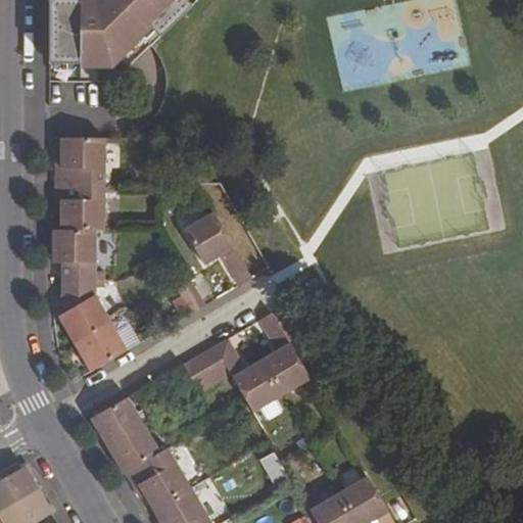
[(161,37),(192,6),(186,0),(50,0),(50,64),(99,64),(112,51),(119,57),(150,26),(161,37)]
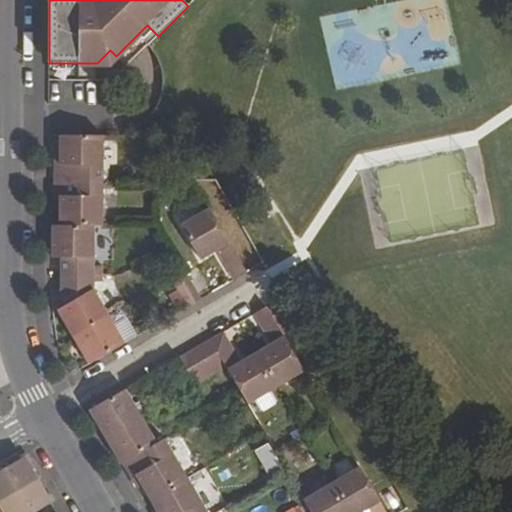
[(103,136),(61,137),(61,161),(103,161),(103,136)]
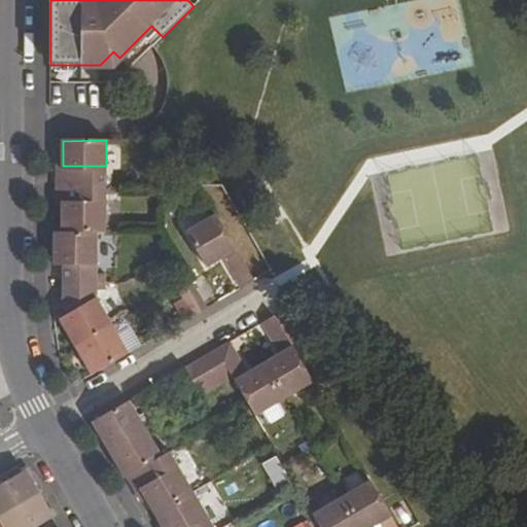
[(106,166),(63,166),(63,184),(106,185),(106,166)]
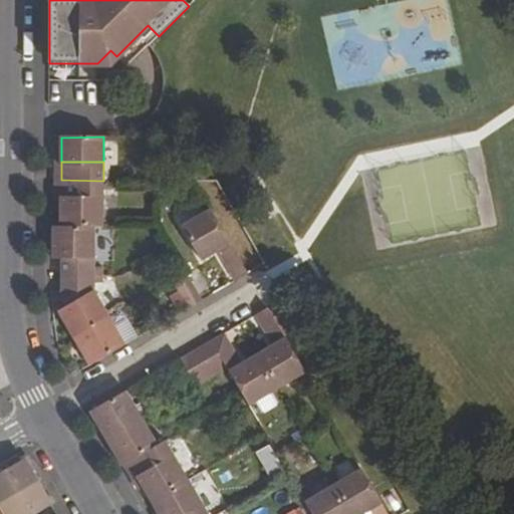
[(103,181),(61,180),(60,226),(94,226),(103,226),(103,181)]
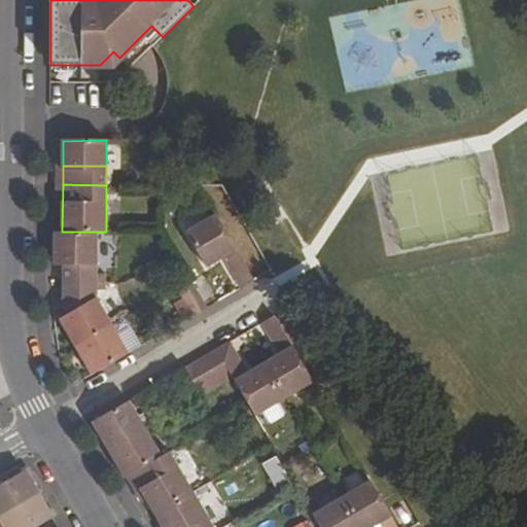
[(215,215),(186,233),(206,265),(220,256),(240,287),(253,279),(215,215)]
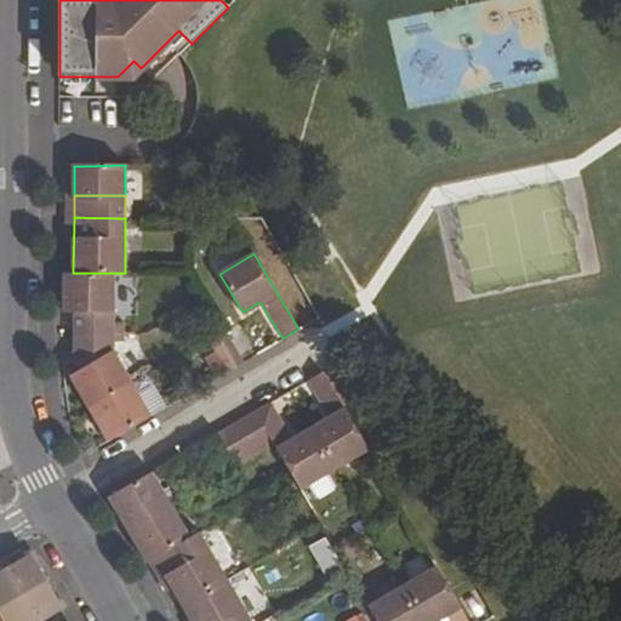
[(73,273),(64,273),(66,306),(74,306),(74,332),(113,334),(114,273),(73,273)]
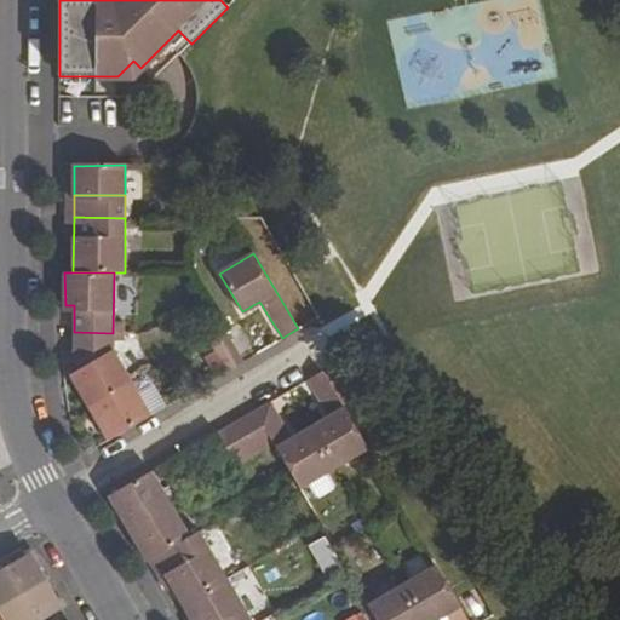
[(223,329),(208,337),(228,371),(244,361),(223,329)]
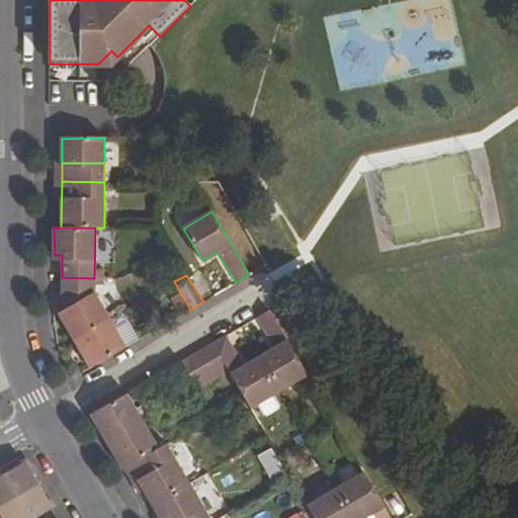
[(94,278),(62,277),(62,301),(70,313),(60,317),(75,340),(109,320),(94,293),(94,278)]
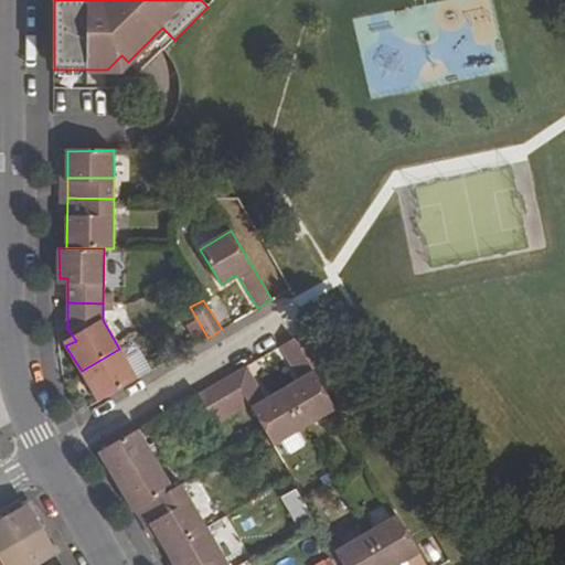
[(294,339),(280,347),(299,379),(281,390),(302,426),(334,408),(294,339)]
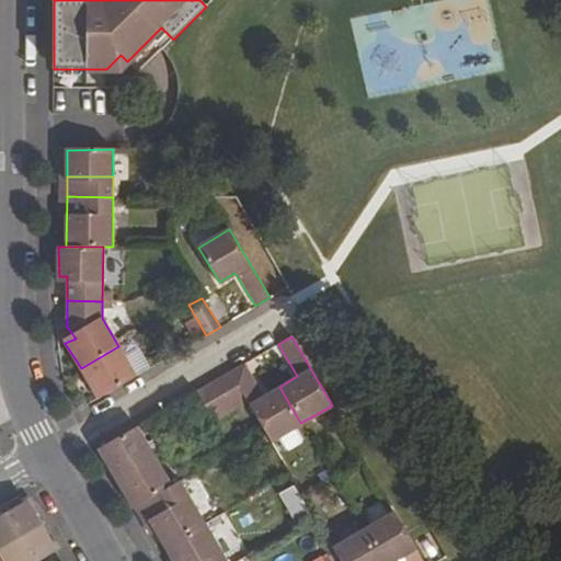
[(135,340),(123,346),(137,373),(149,366),(135,340)]
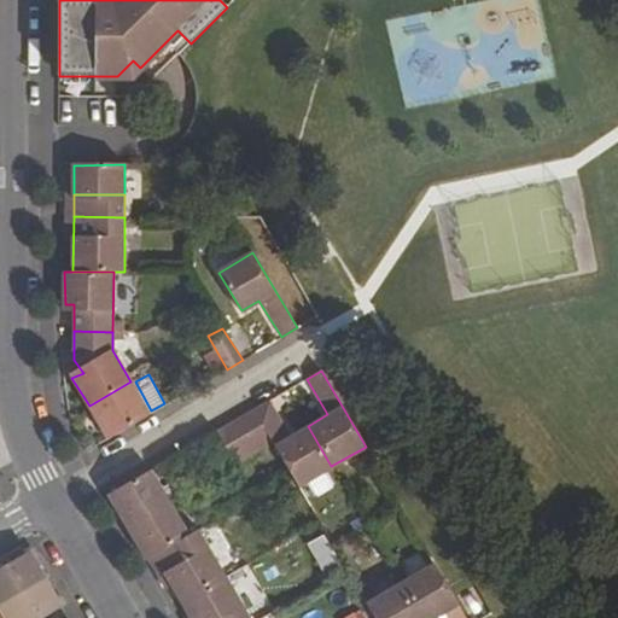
[(130,382),(89,406),(108,438),(150,414),(130,382)]
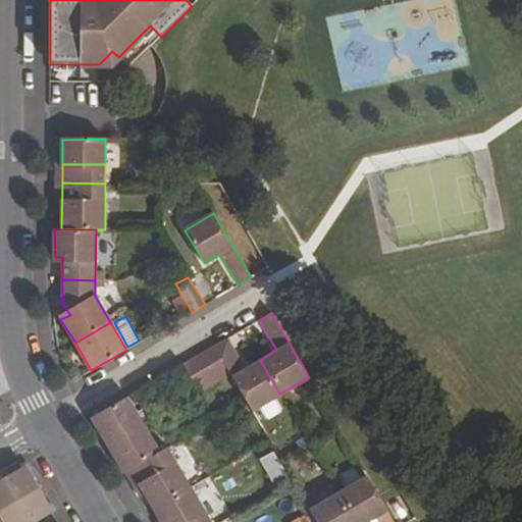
[(226,340),(214,347),(230,375),(246,401),(251,411),(279,394),(260,360),(245,369),(226,340)]
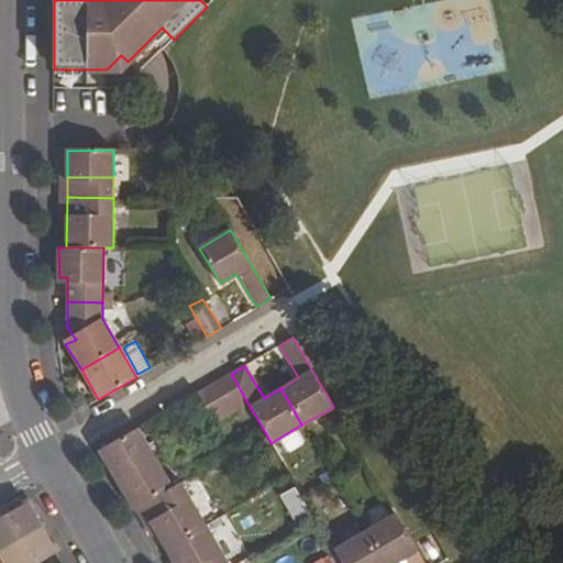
[(231,374),(213,384),(231,414),(249,405),(231,374)]
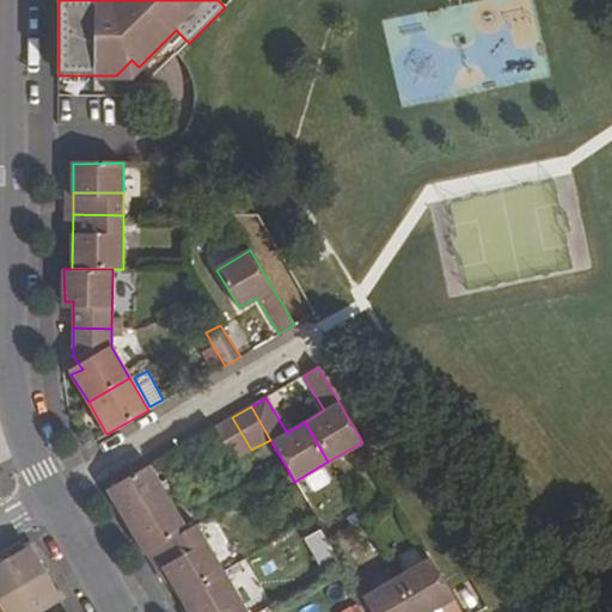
[(232,417),(215,427),(234,460),(251,450),(232,417)]
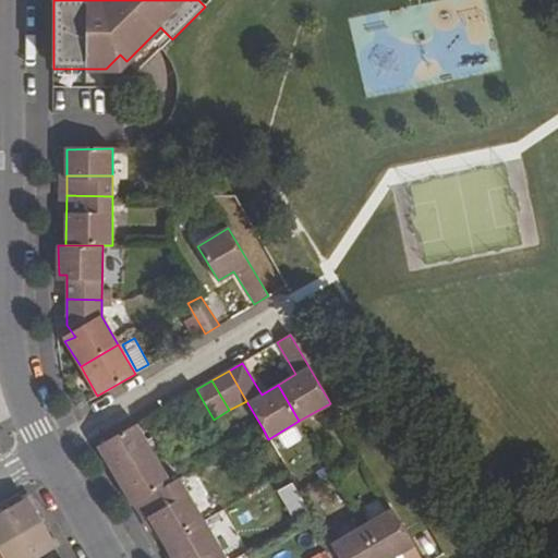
[(135,425),(98,447),(114,475),(154,455),(135,425)]
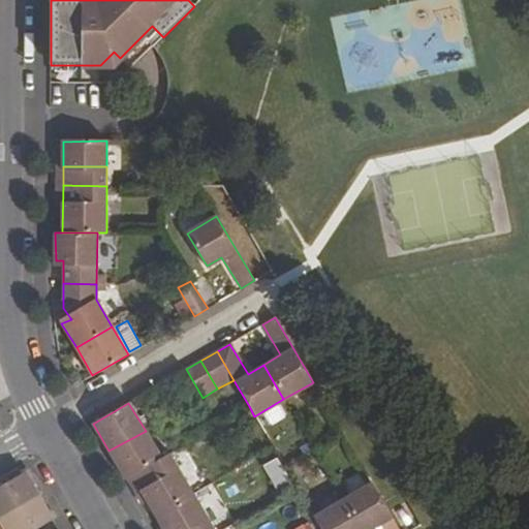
[(146,431),(109,450),(125,479),(131,475),(161,458),(146,431)]
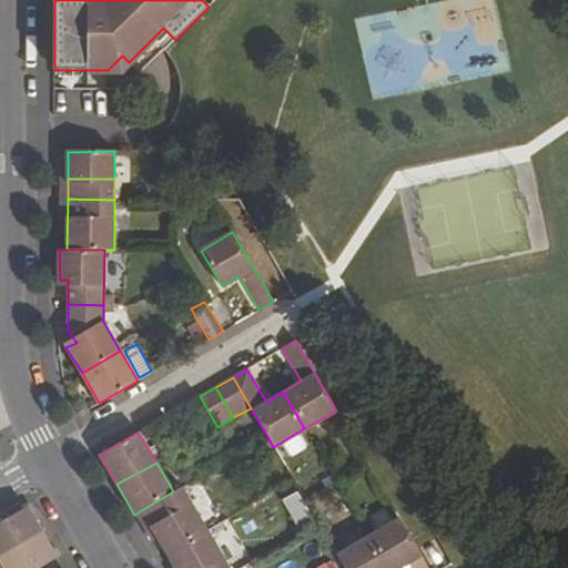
[(173,492),(141,510),(165,553),(206,528),(182,486),(173,492)]
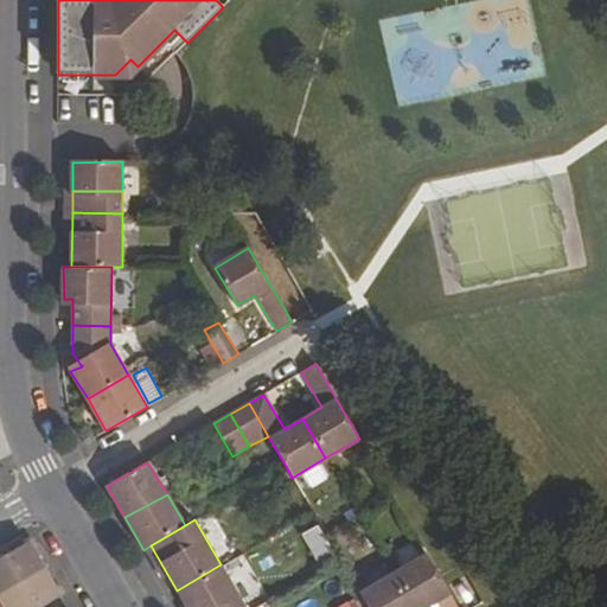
[(300,532),(317,566),(334,557),(318,524),(300,532)]
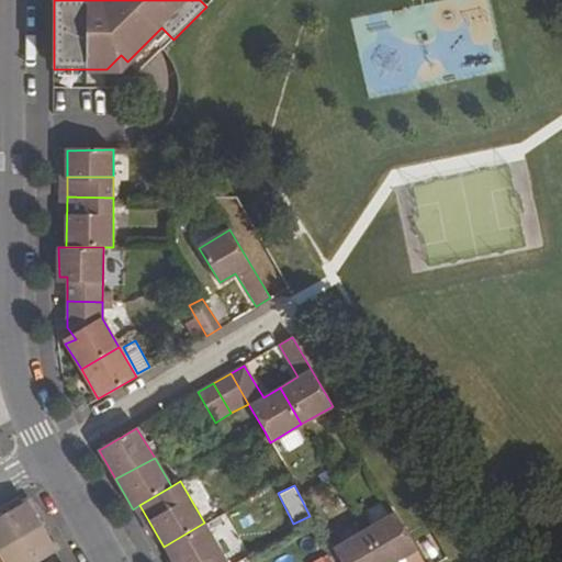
[(25,503),(0,517),(0,551),(41,527),(25,503)]
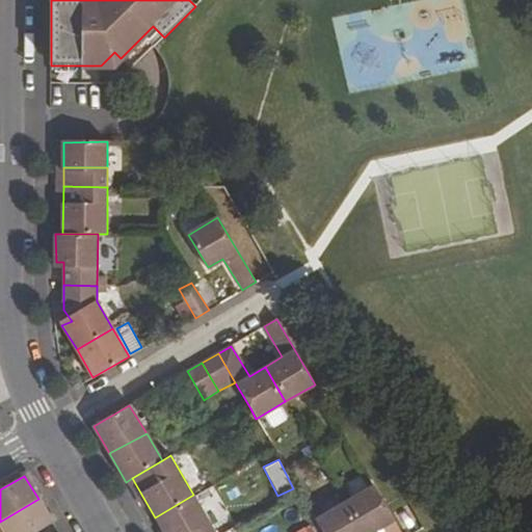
[(401,531),(374,485),(344,502),(361,531),(375,531),(381,529),(382,531),(401,531)]
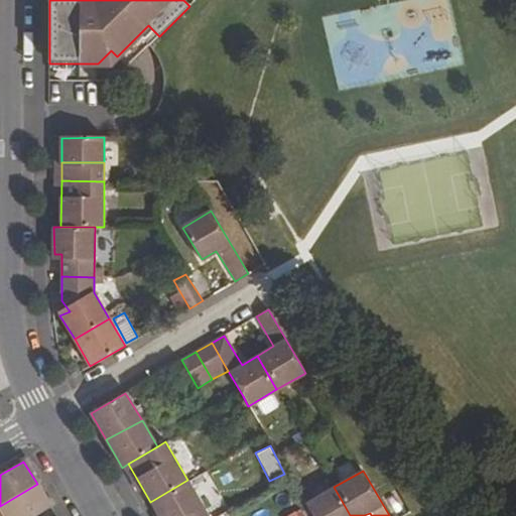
[(208,515),(187,480),(150,502),(158,515),(208,515)]
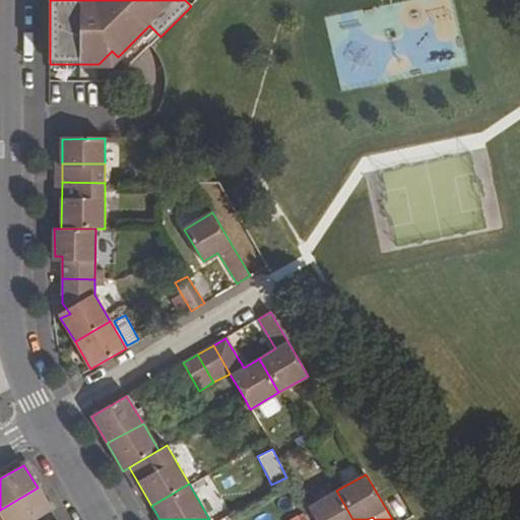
[(38,488),(0,510),(0,514),(3,519),(36,519),(49,513),(51,511),(38,488)]
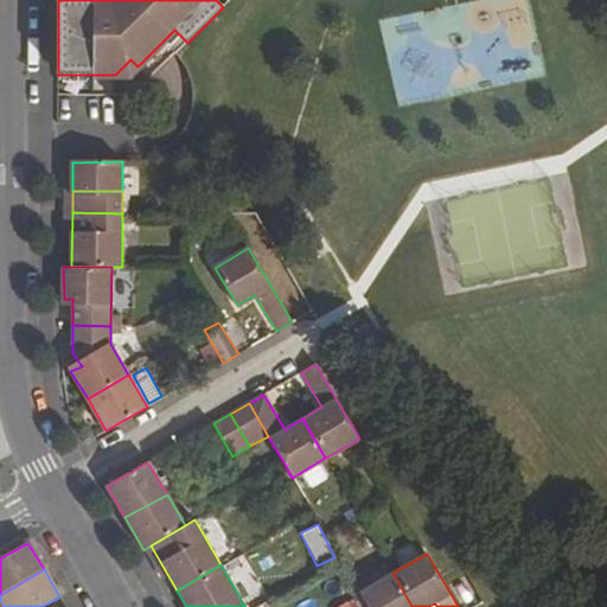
[(411,606),(393,573),(359,592),(365,604),(368,606),(411,606)]
